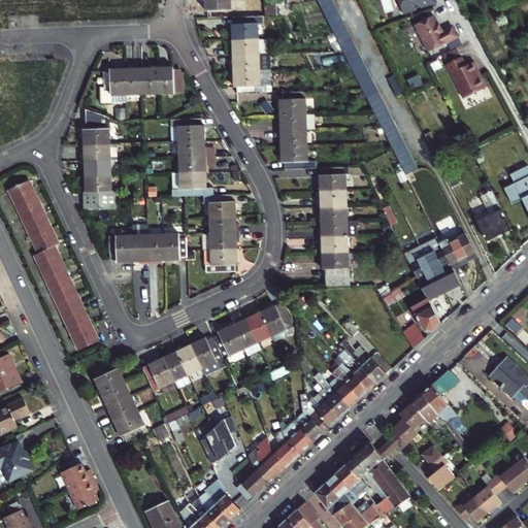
[(205,0),(206,18),(228,18),(228,9),(238,9),(237,0),(205,0)]
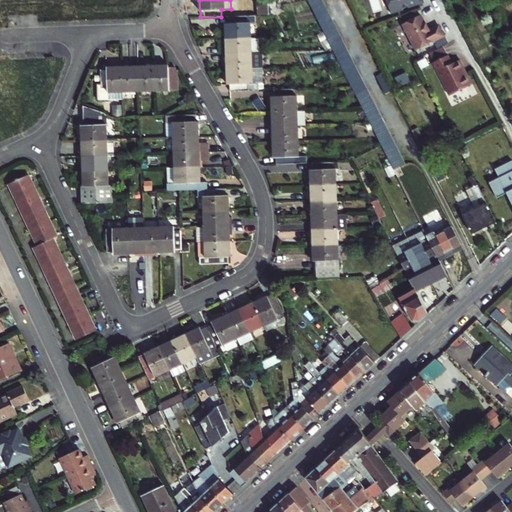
[(363,80),(360,74),(357,68),(354,62),(351,56),(348,50),(345,44),(342,38),(339,32),(336,26),(333,20),(330,15),(327,9),(324,3),(322,0),(306,0),(308,3),(311,9),(314,15),(317,21),(320,27),(323,33),(326,39),(329,45),(332,50),(332,51),(335,57),(338,63),(340,65),(341,69),(345,75),(347,81),(351,87),(354,93),(357,99),(360,104),(362,109),(363,110),(366,116),(369,122),(370,124),(372,128),(375,134),(377,139),(378,140),(381,146),(384,152),(387,158),(390,164),(393,170),(400,166),(404,164),(406,164),(403,158),(400,152),(396,146),(393,140),(390,134),(387,128),(384,122),(381,116),(378,110),(375,104),(372,98),(369,92),(366,86),(363,80)]
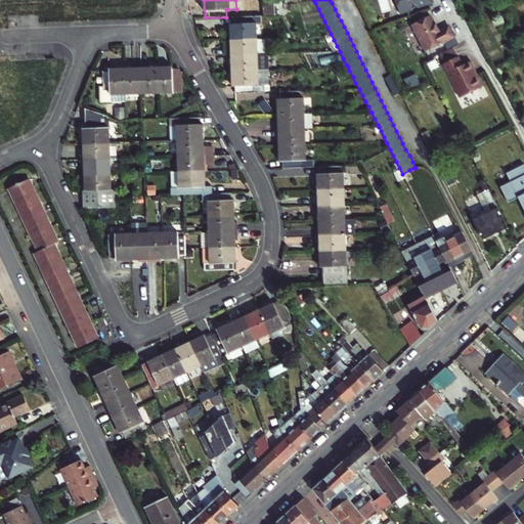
[(396,0),(401,13),(413,9),(412,8),(433,2),(432,0),(396,0)]
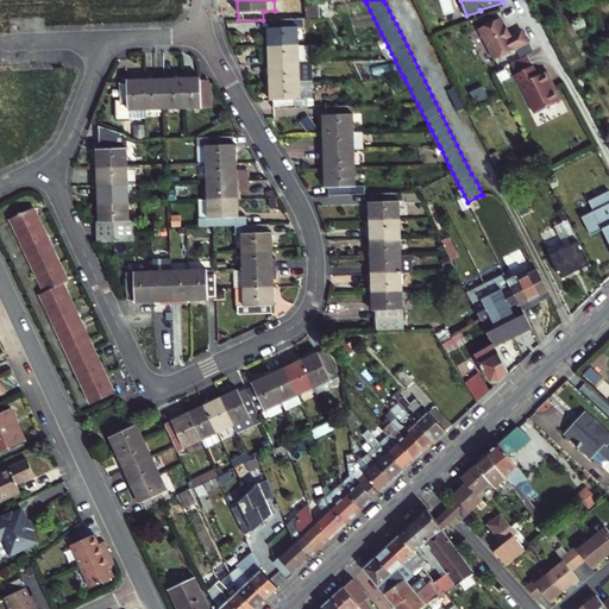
[(319,18),(319,2),(306,5),(307,18),(319,18)]
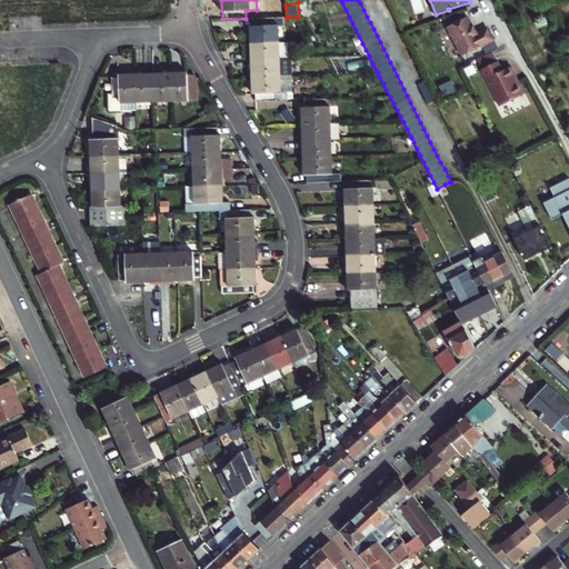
[(461,52),(462,55),(493,40),(488,28),(478,32),(475,26),(473,26),(469,16),(448,25),(458,45),(457,47),(459,51),(461,52)]
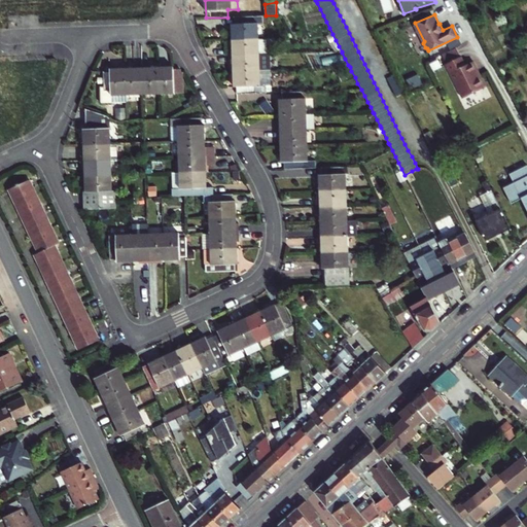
[(233,23),(233,40),(259,39),(258,24),(264,24),(264,15),(260,15),(235,16),(235,23),(233,23)]
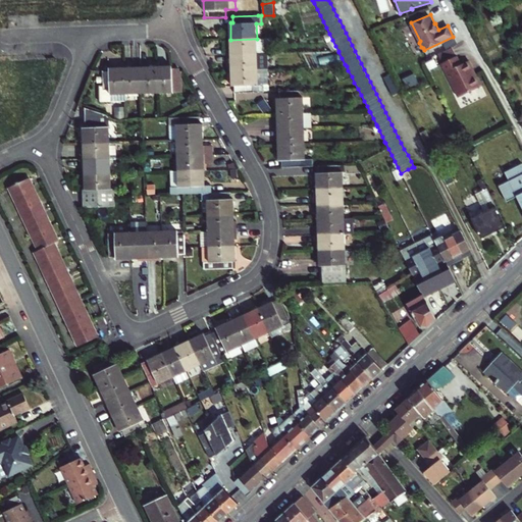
[(227,46),(228,55),(257,54),(257,39),(230,40),(231,46),(227,46)]
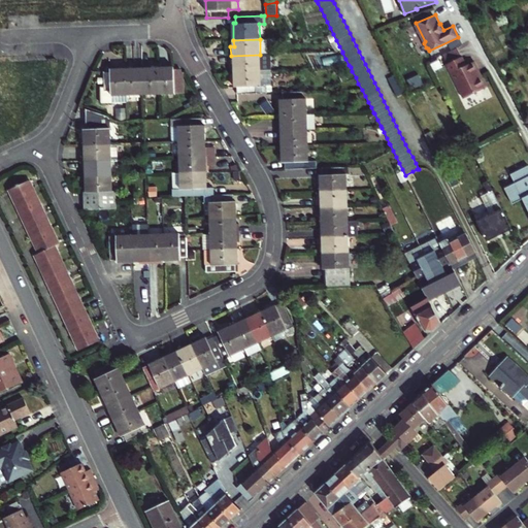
[(234,65),(234,71),(261,70),(260,55),(231,56),(231,65),(234,65)]
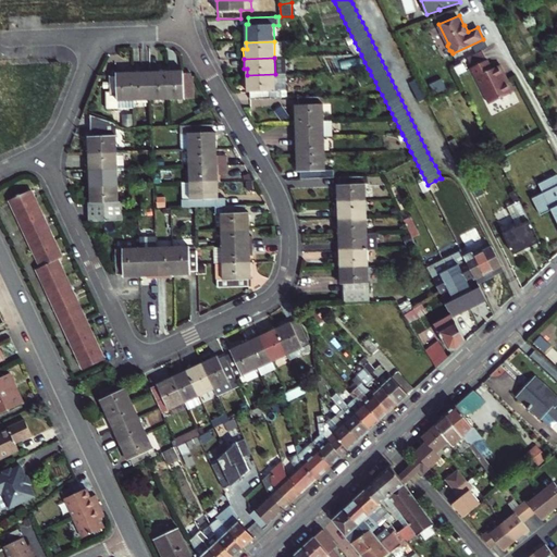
[(487,59),(471,67),(489,103),(514,91),(507,78),(506,79),(504,75),(505,74),(500,64),(492,69),(487,59)]
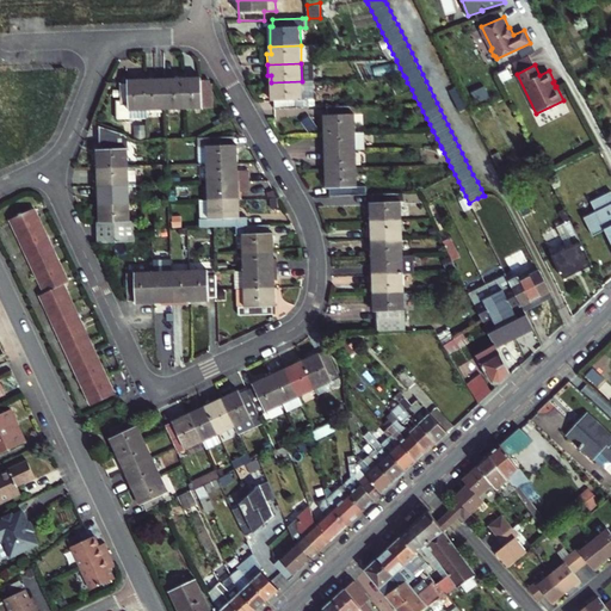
[(165,109),(164,75),(153,75),(153,79),(147,79),(147,110),(165,109)]
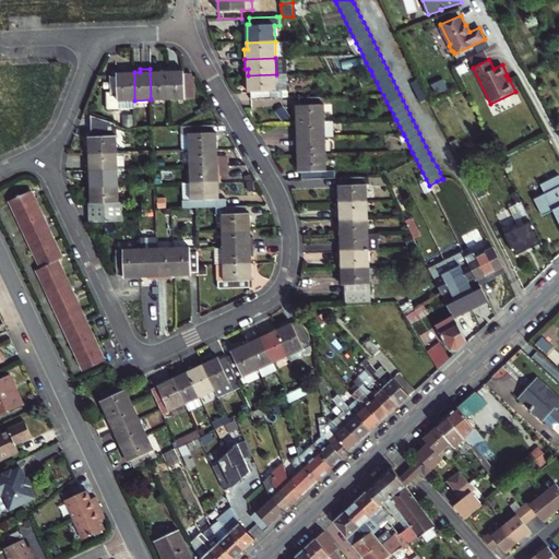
[(159,69),(150,69),(151,99),(168,99),(167,71),(159,71),(159,69)]
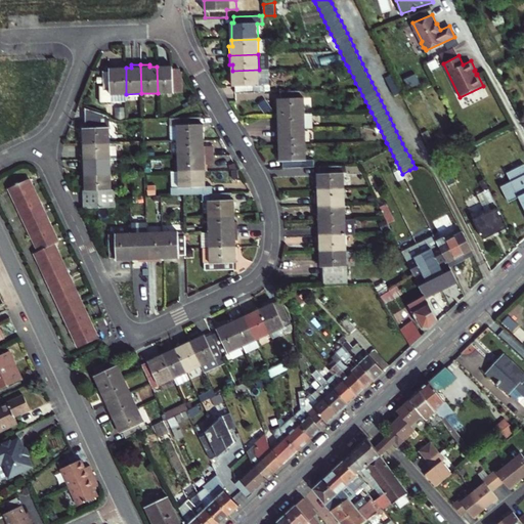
[(157,67),(158,93),(173,92),(173,88),(179,88),(179,69),(172,69),(172,67),(157,67)]
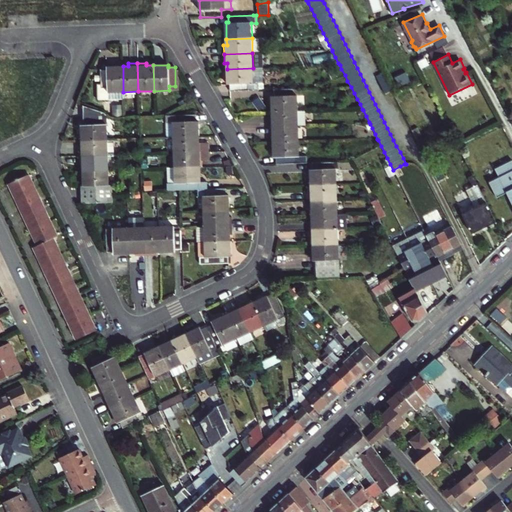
[(107,67),(107,69),(100,69),(100,86),(97,86),(98,100),(124,99),(123,92),(123,66),(107,67)]
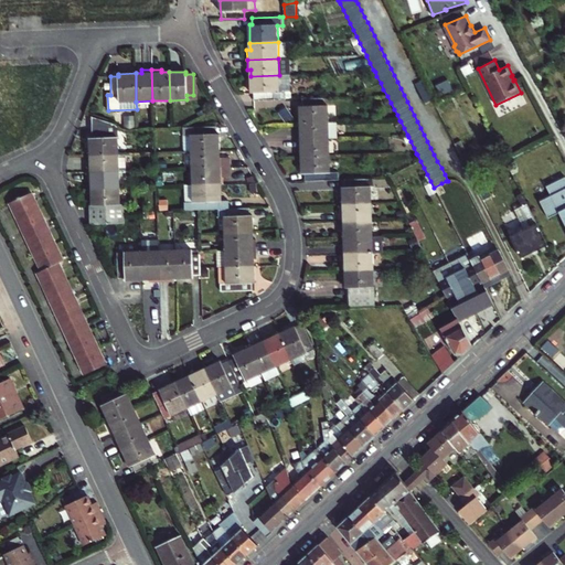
[(279,75),(251,76),(252,92),(254,92),(254,100),(286,99),(286,92),(290,92),(289,75),(279,75)]
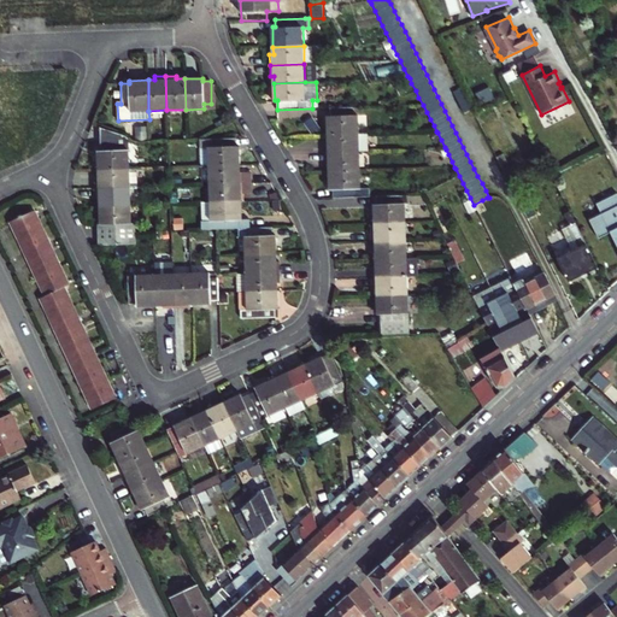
[(471,109),(462,88),(453,93),(463,113),(471,109)]
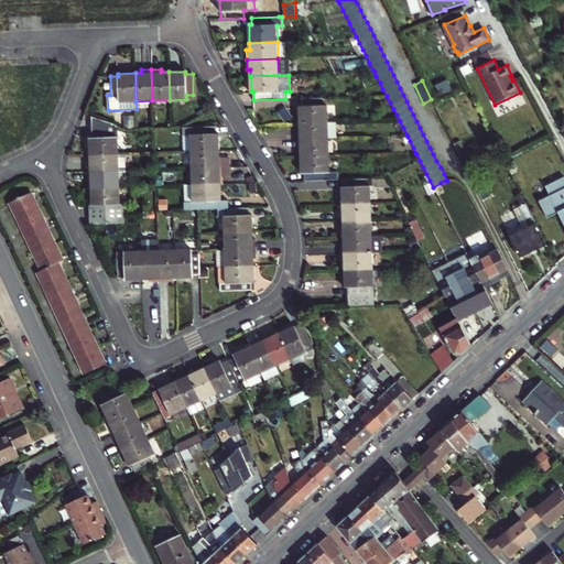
[(299,106),(300,123),(327,122),(327,105),(323,106),(322,100),(322,98),(302,99),(302,106),(299,106)]
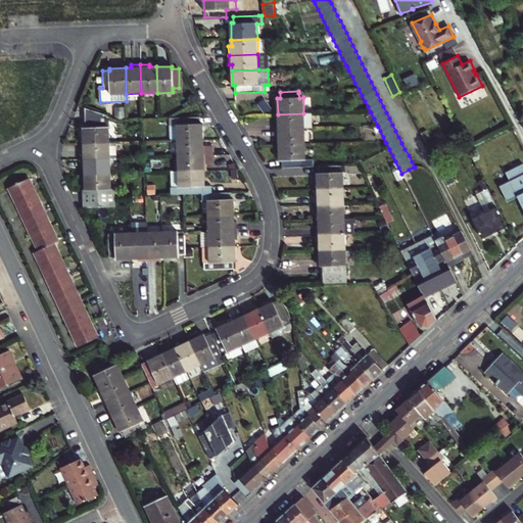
[(303,113),(278,114),(278,121),(276,121),(276,130),(304,129),(312,129),(312,113),(303,113)]
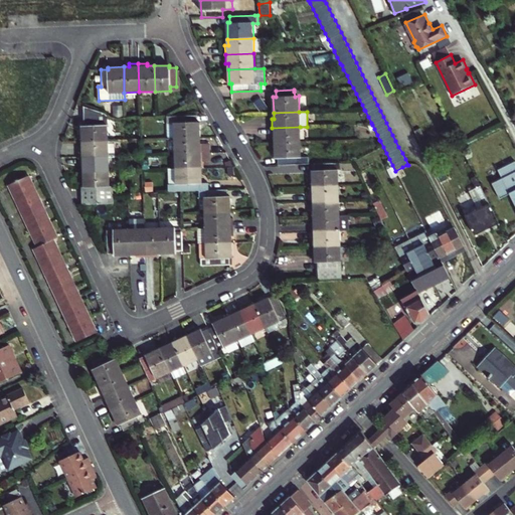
[(166,138),(174,138),(200,137),(199,122),(197,122),(197,115),(166,116),(166,138)]
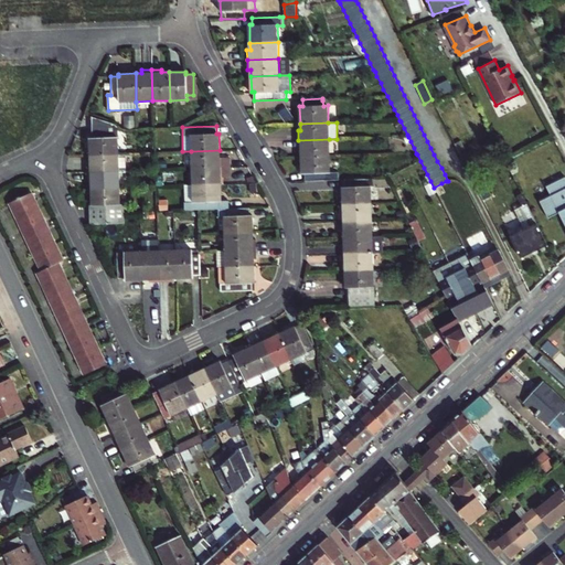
[(89,138),(89,155),(118,153),(117,130),(106,130),(97,130),(92,130),(92,138),(89,138)]
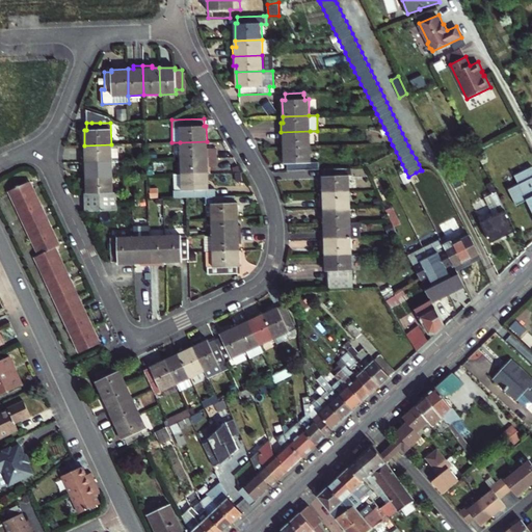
[(310,131),(281,132),(282,141),(284,141),(284,148),(310,147),(310,131)]
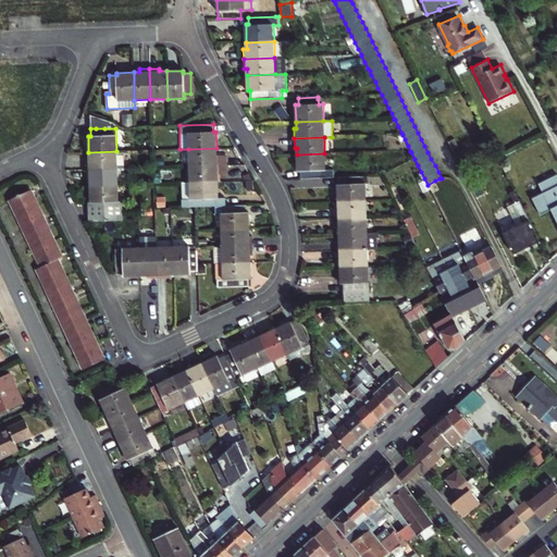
[(455,138),(448,141),(456,158),(462,155),(455,138)]
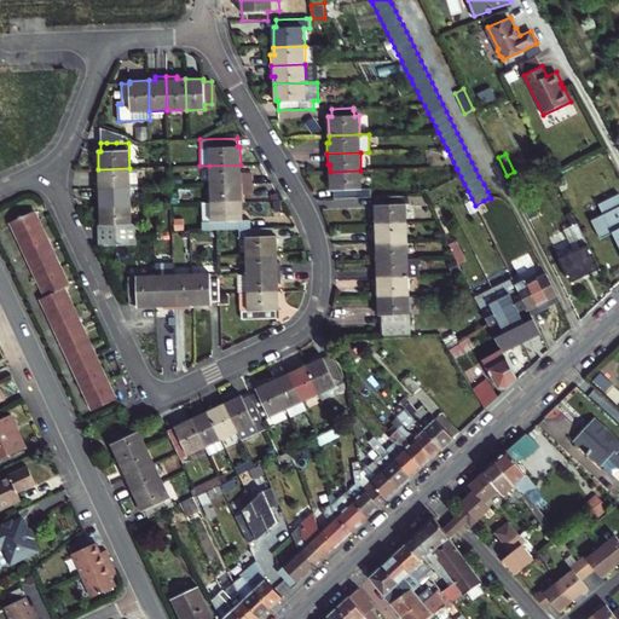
[(209,166),(210,184),(252,183),(250,173),(241,173),(241,165),(209,166)]
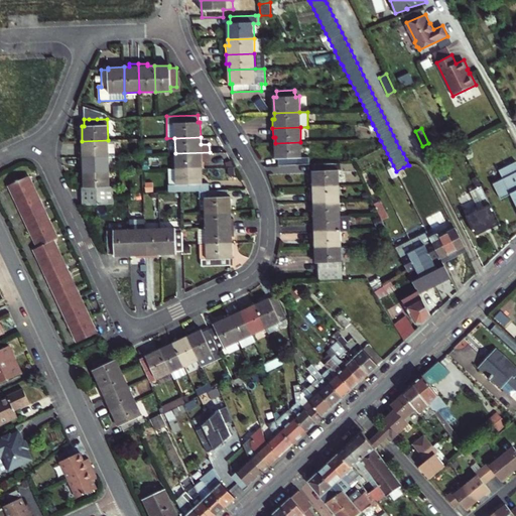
[(80,147),(81,157),(109,156),(114,155),(114,140),(108,140),(82,141),(82,147),(80,147)]
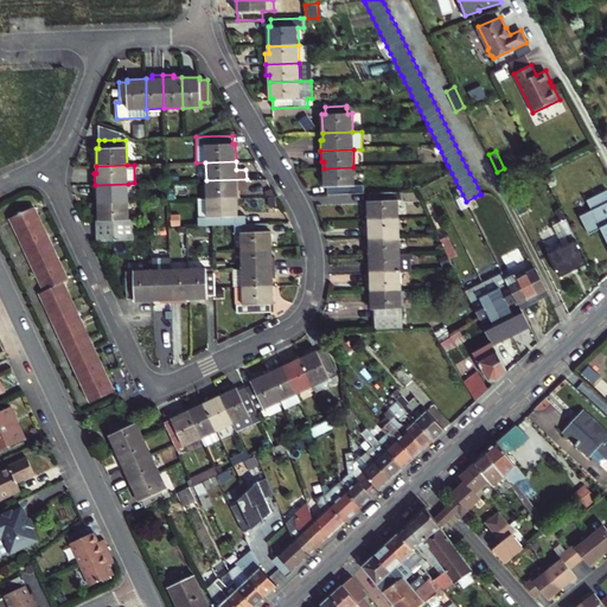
[(355,185),(353,167),(324,168),(325,186),(328,186),(328,196),(364,195),(364,185),(355,185)]
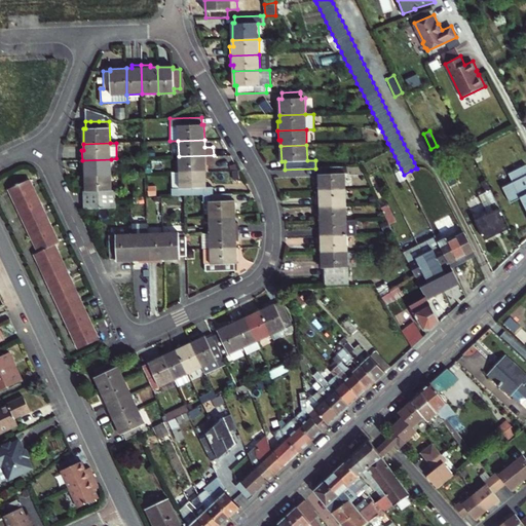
[(154,149),(144,149),(145,157),(154,157),(154,149)]
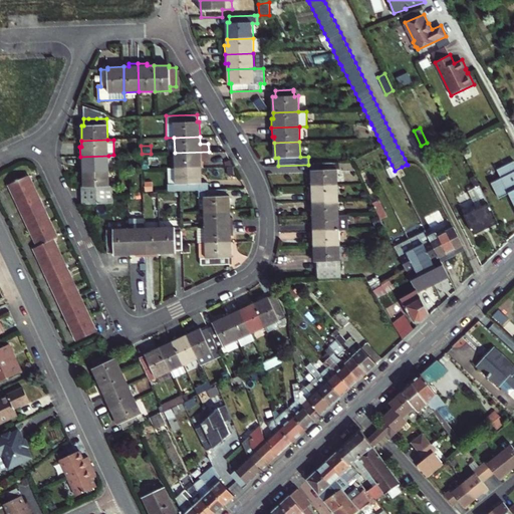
[(176,168),(201,167),(201,161),(204,161),(209,161),(209,152),(175,153),(176,168)]
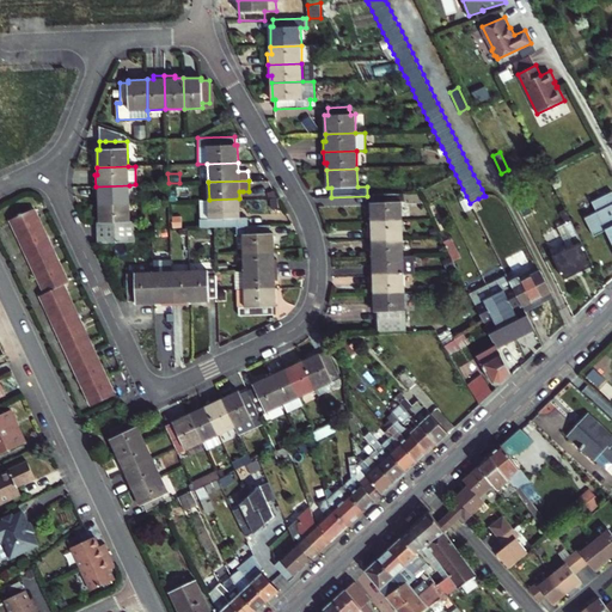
[(129,185),(96,187),(96,197),(98,197),(98,204),(129,203),(129,185)]
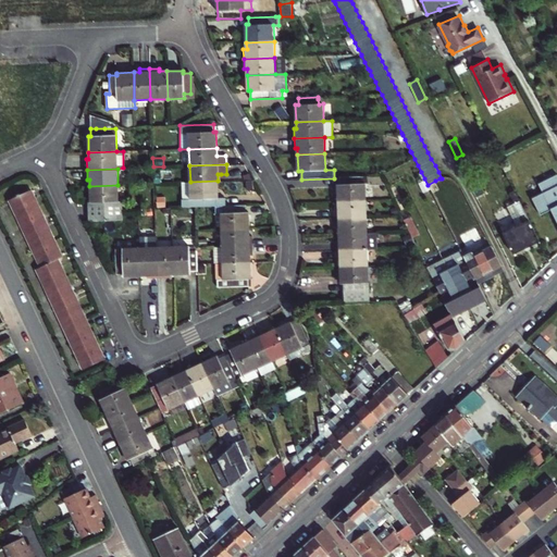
[(556,175),(539,186),(543,195),(532,200),(542,217),(552,211),(556,220),(556,175)]
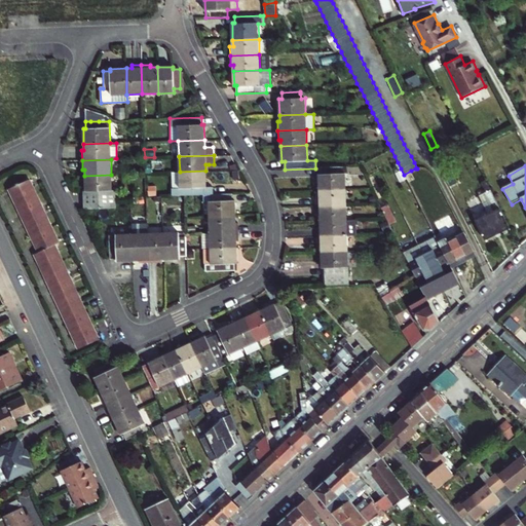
[(318,174),(320,191),(345,189),(344,167),(321,167),(322,174),(318,174)]
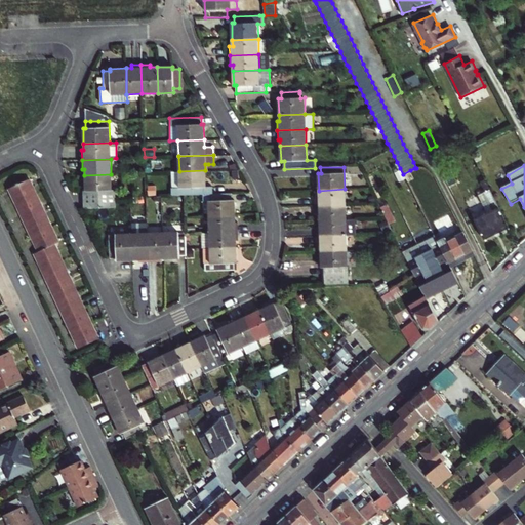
[(442,172),(448,187),(457,182),(450,168),(442,172)]
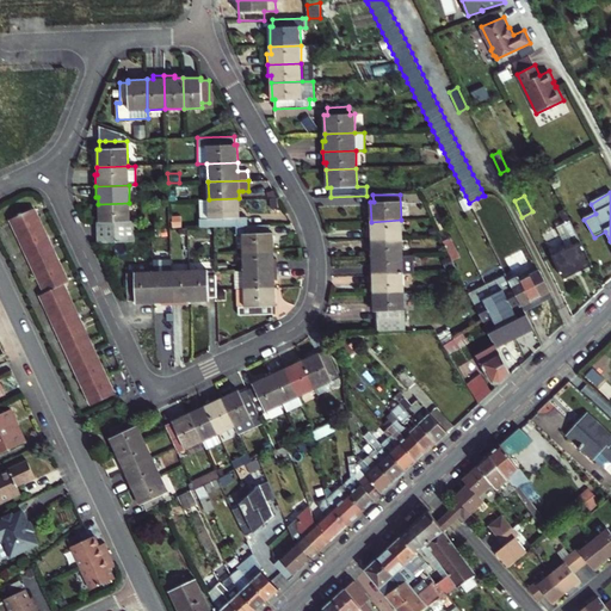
[(201,227),(215,227),(236,226),(248,226),(247,216),(240,216),(239,198),(209,199),(209,218),(199,220),(201,227)]
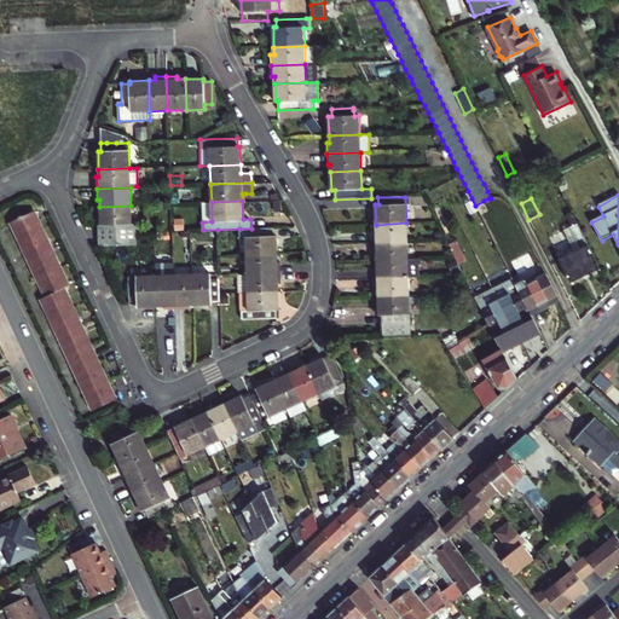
[(475,206),(480,217),(490,212),(484,201),(475,206)]
